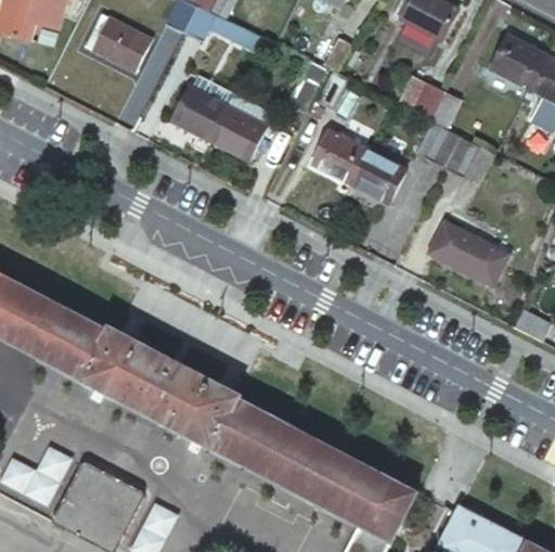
[(3,0),(0,14),(0,29),(31,39),(36,23),(60,28),(67,0),(3,0)]
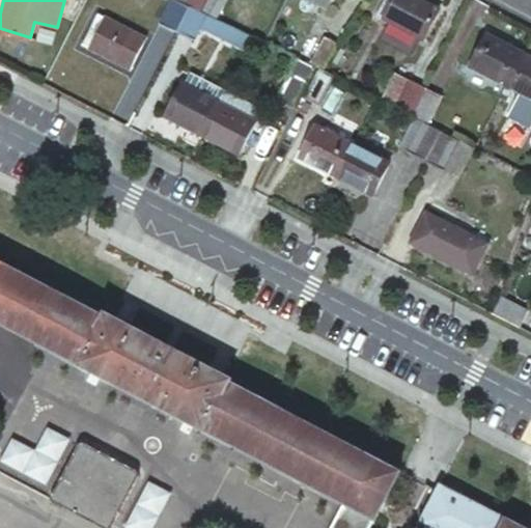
[(171,0),(161,21),(178,31),(191,5),(177,0),(171,0)]
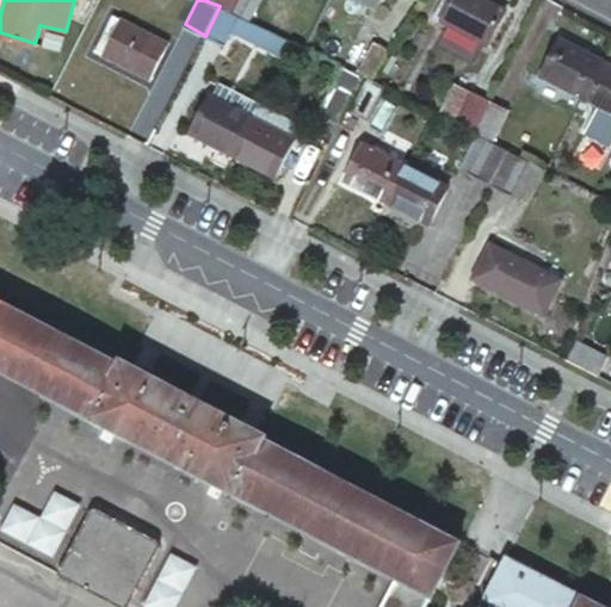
[(235,0),(232,8),(229,11),(248,18),(257,0),(235,0)]
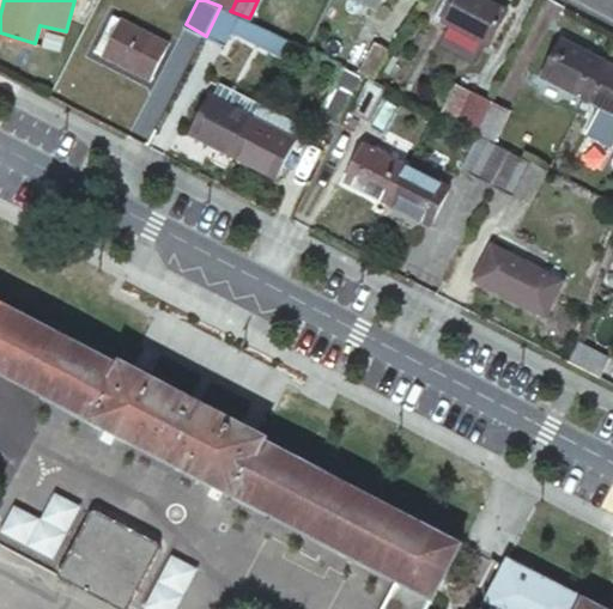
[(439,0),(430,18),(437,22),(448,0),(439,0)]
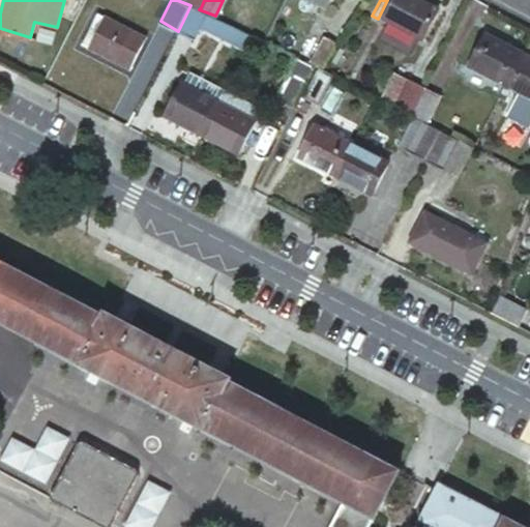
[(419,0),(387,0),(378,19),(423,42),(440,11),(419,0)]
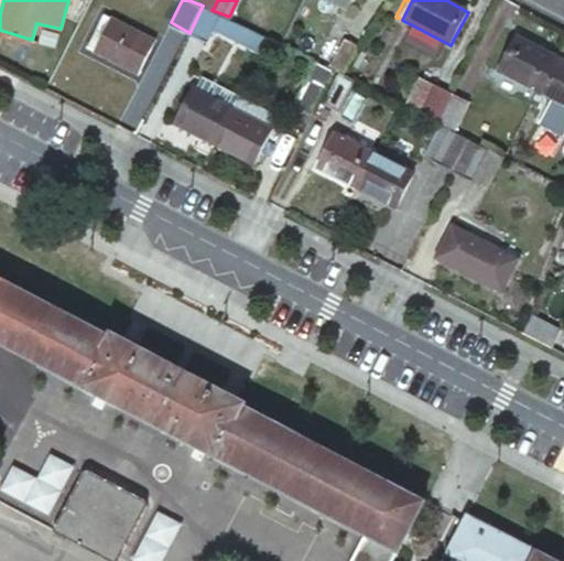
[(203,6),(190,33),(206,42),(213,30),(261,56),(270,39),(229,17),(212,10),(203,6)]
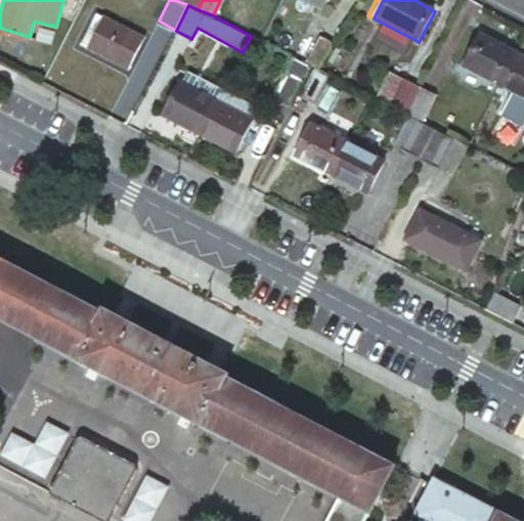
[(97,12),(80,42),(128,68),(144,37),(97,12)]
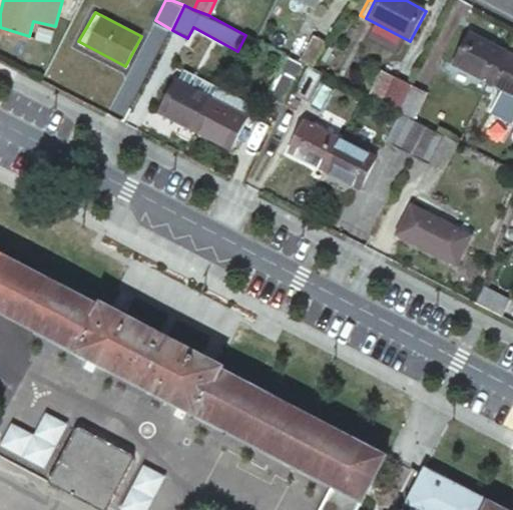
[(489,83),(505,50),(472,32),(455,65),(489,83)]
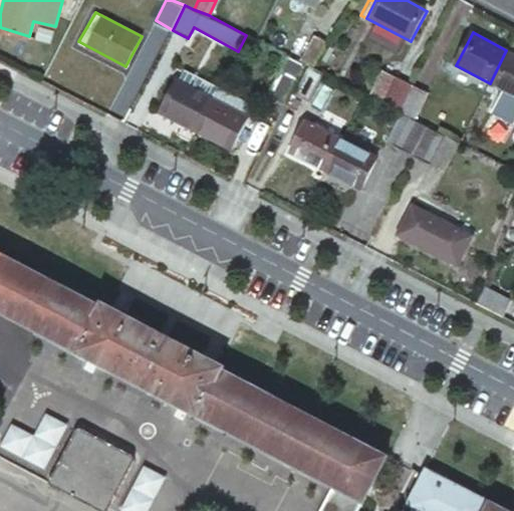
[(300,62),(308,66),(314,69),(326,47),(312,39),(300,62)]
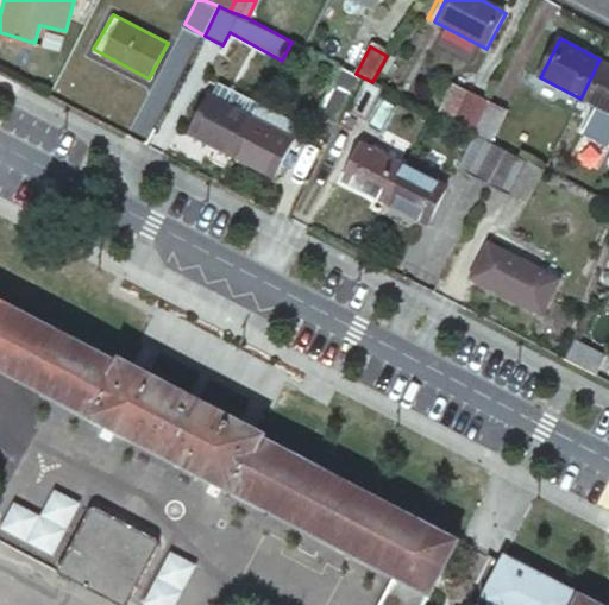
[(608,64),(600,60),(581,99),(600,109),(594,120),(608,128),(608,64)]
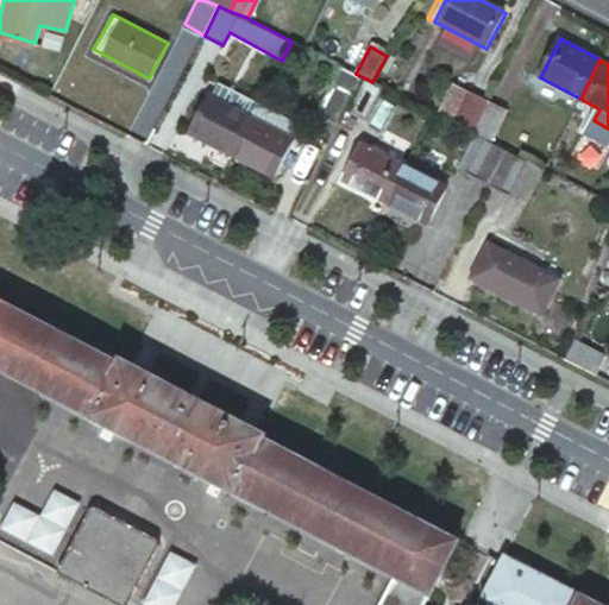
[(347,112),(365,79),(356,74),(344,68),(320,117),(340,126),(347,112)]
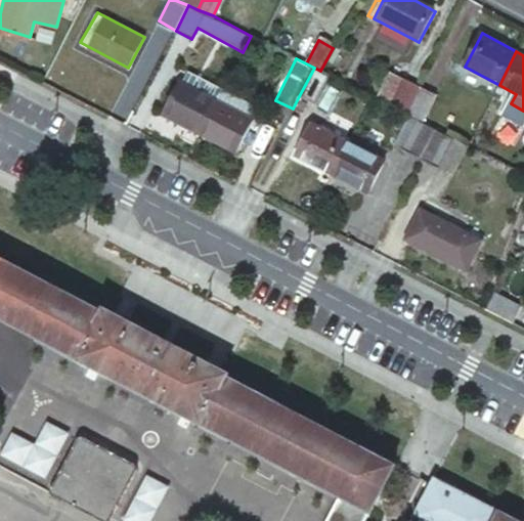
[(313,104),(329,75),(320,71),(314,68),(299,96),(313,104)]
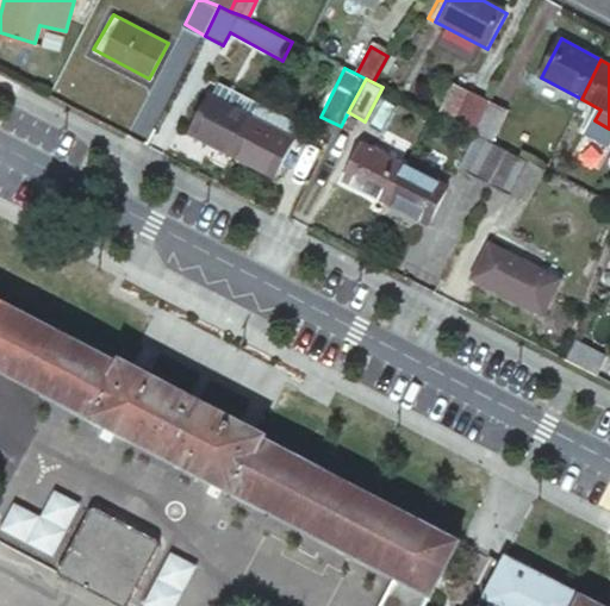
[(436,113),(439,116),(472,132),(490,100),(453,80),(436,113)]
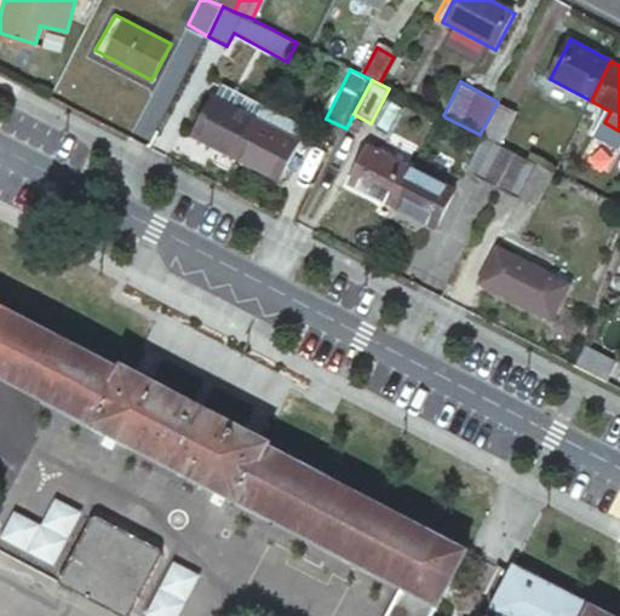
[(222,85),(216,97),(257,119),(263,107),(222,85)]
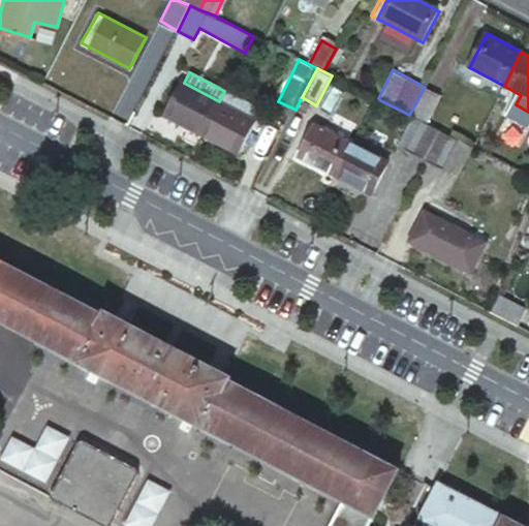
[(219,101),(184,83),(182,82),(164,114),(201,134),(219,101)]
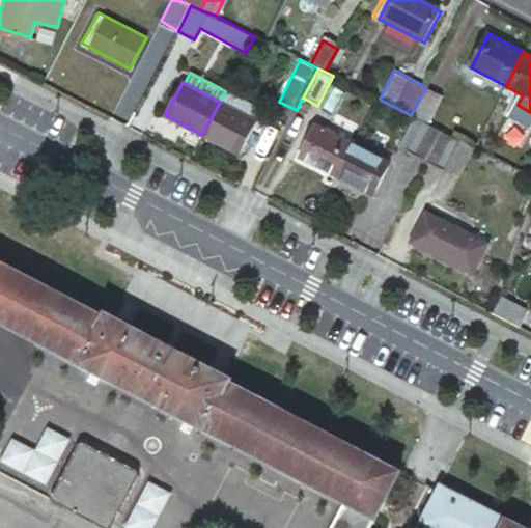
[(411,115),(414,116),(431,126),(446,98),(426,87),(411,115)]
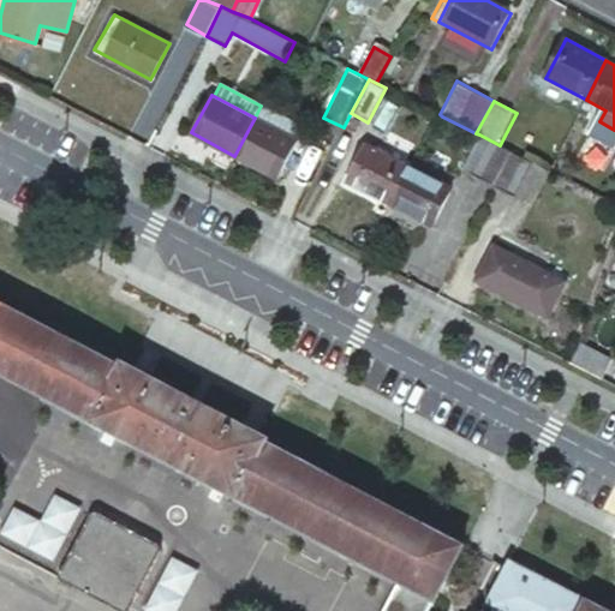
[(255,118),(234,156),(275,178),(297,139),(255,118)]
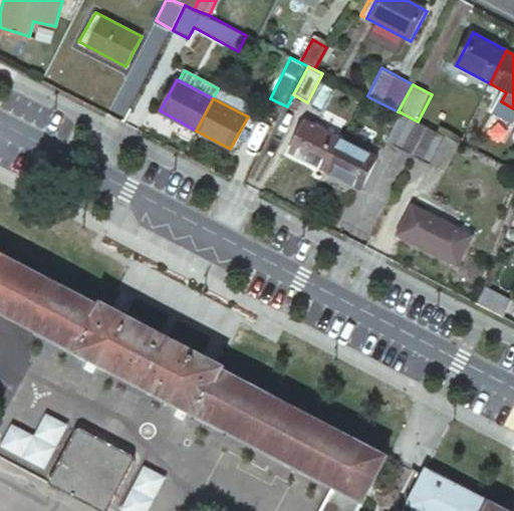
[(384,143),(414,159),(430,128),(418,121),(401,112),(384,143)]
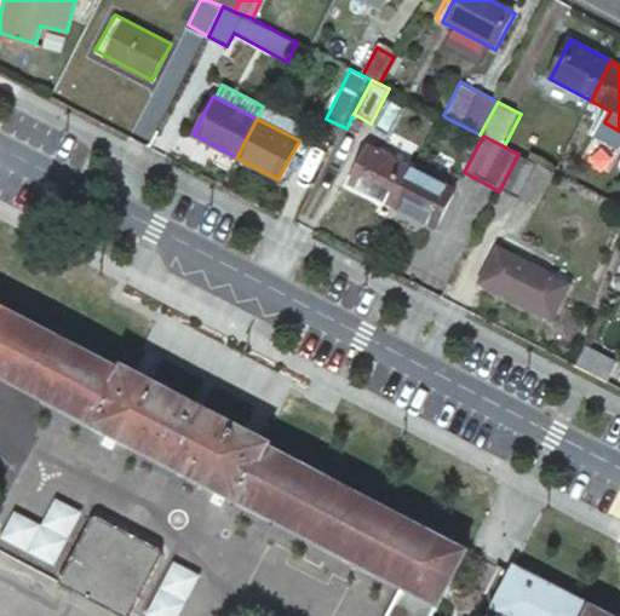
[(351,185),(396,209),(417,171),(371,148),(351,185)]
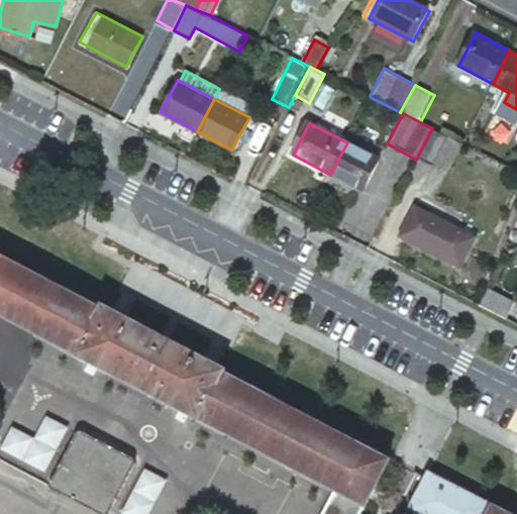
[(432,128),(416,160),(432,169),(450,137),(432,128)]
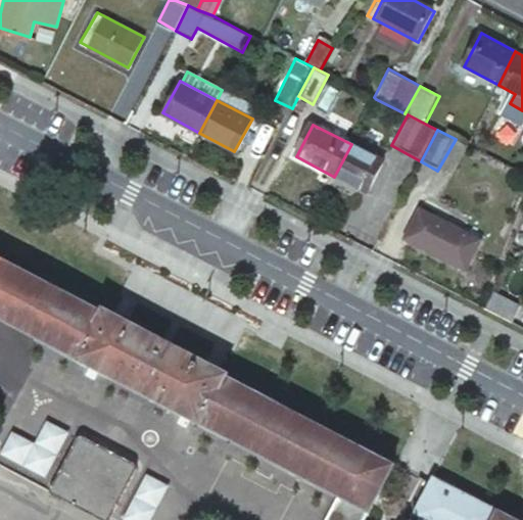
[(456,139),(437,171),(449,177),(467,145),(456,139)]
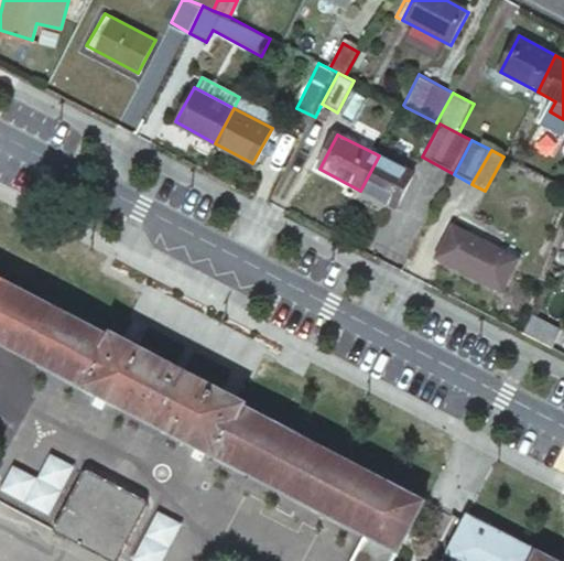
[(379,155),(360,191),(397,211),(415,175),(379,155)]
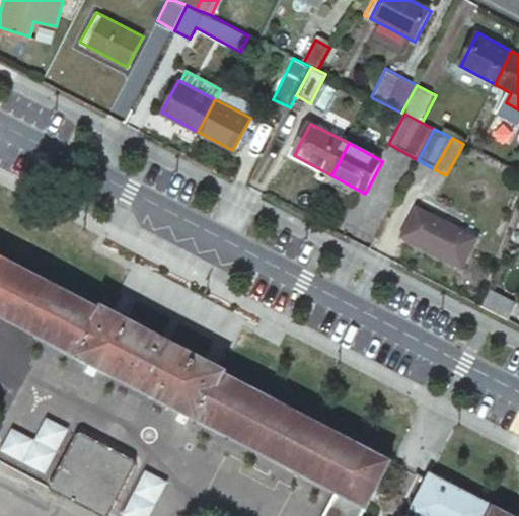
[(418,210),(402,238),(461,271),(476,241),(418,210)]
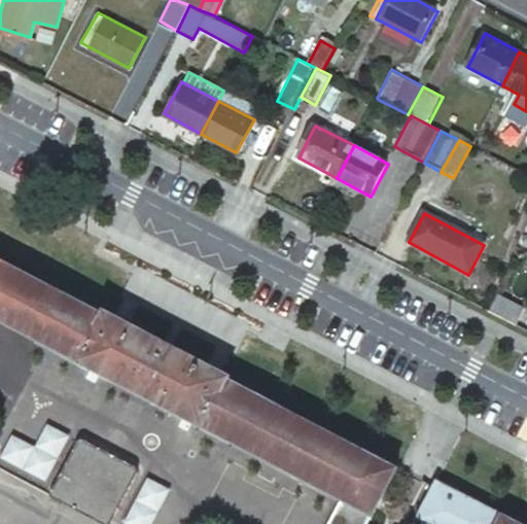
[(0,318),(341,496),(326,523),(520,523),(434,479),(431,483),(414,518),(424,523),(365,523),(396,465),(362,448),(360,450),(229,381),(230,377),(198,361),(196,362),(137,332),(137,328),(108,314),(106,318),(0,262),(0,318)]
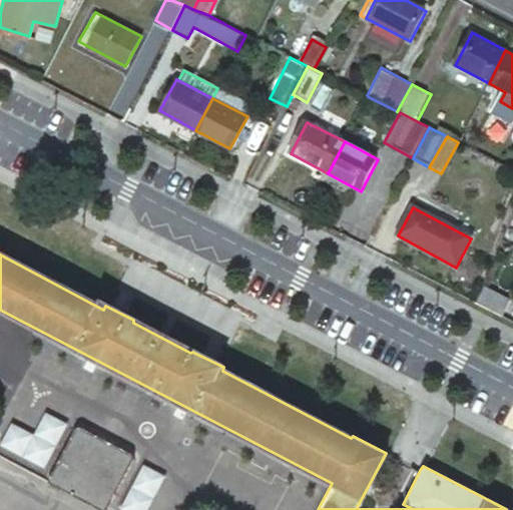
[(512,284),(489,272),(483,287),(510,300),(512,293),(512,284)]
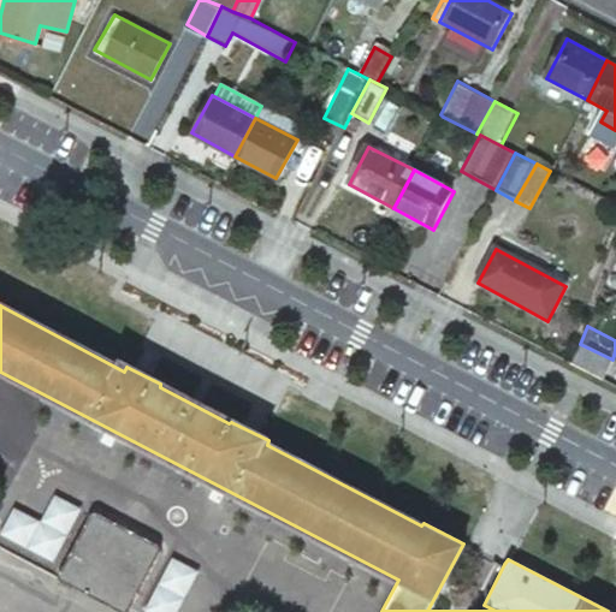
[(572,366),(597,379),(602,381),(612,361),(612,360),(580,344),(572,366)]
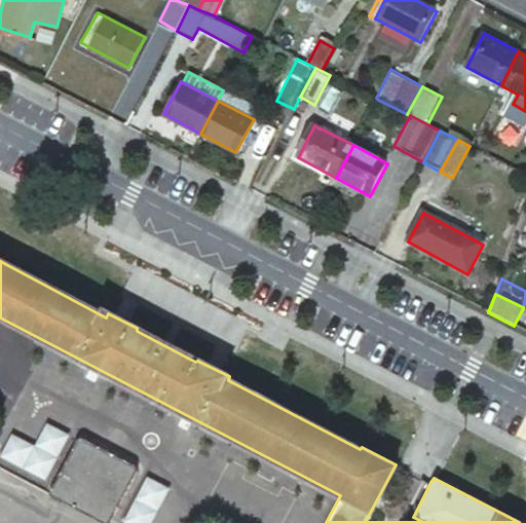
[(44,422),(36,443),(9,434),(0,457),(0,460),(49,480),(67,432),(44,422)]
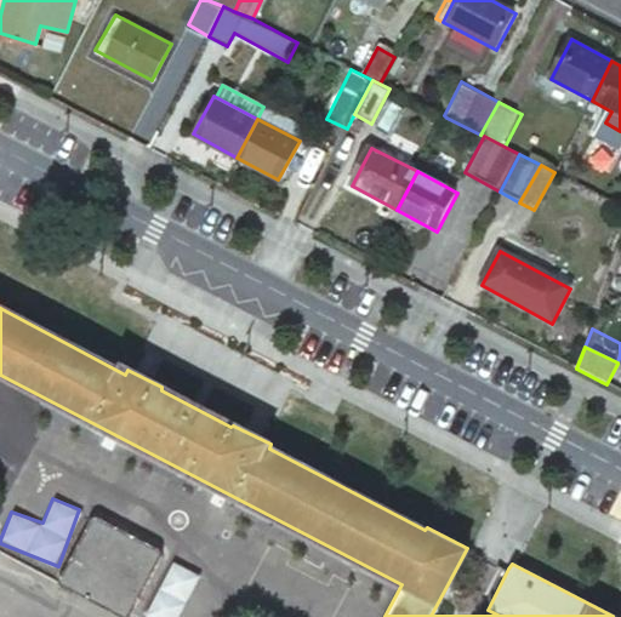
[(96,509),(58,580),(127,616),(165,544),(96,509)]
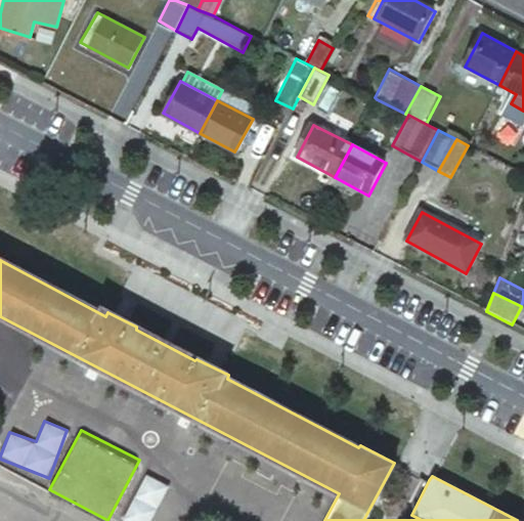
[(151,520),(169,485),(145,474),(124,520),(151,520)]
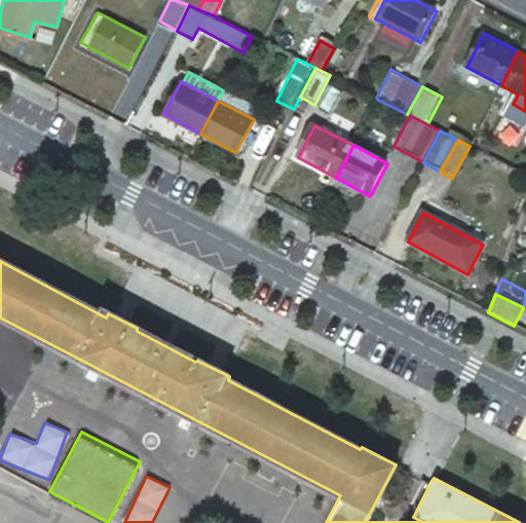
[(107,522),(64,499),(51,522),(107,522)]
